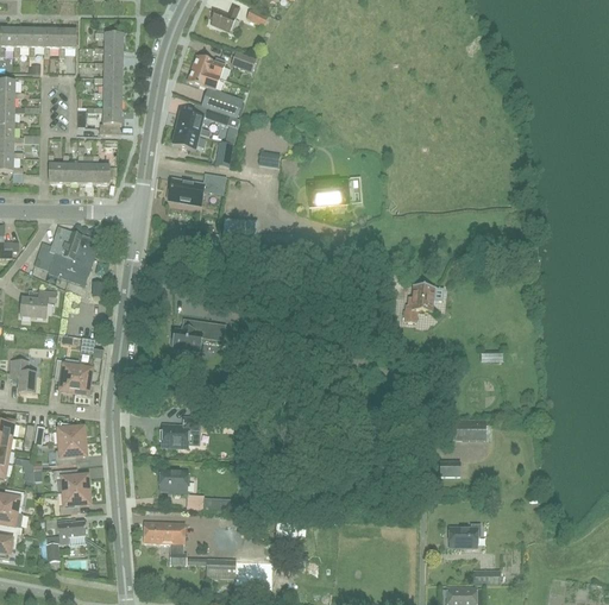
[(212,20),(212,23),(230,31),(240,7),(233,5),(228,14),(224,12),(224,14),(217,11),(215,13),(213,12),(211,19),(212,20)]
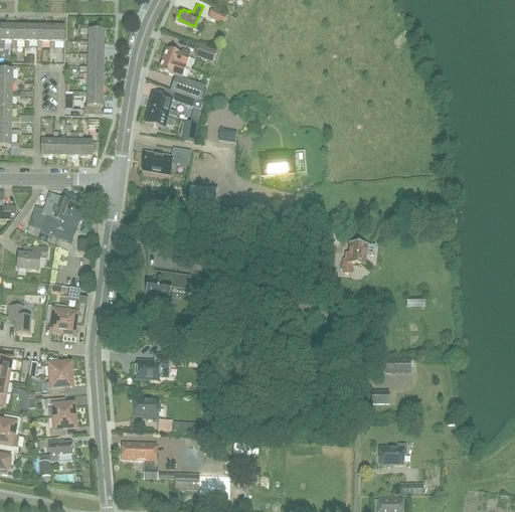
[(222,21),(226,13),(212,6),(208,14),(222,21)]
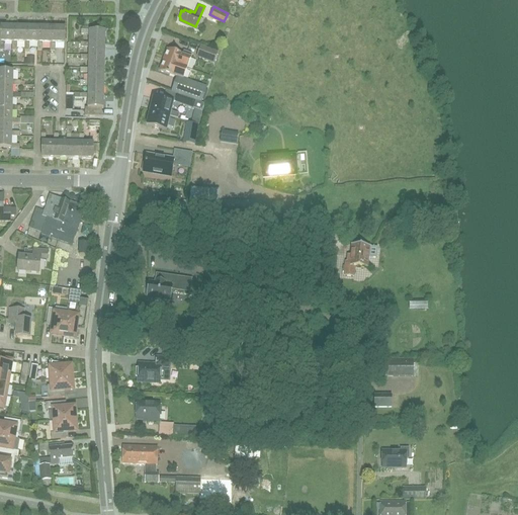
[(13,23),(0,23),(0,33),(0,48),(4,48),(4,39),(12,39),(13,23)]
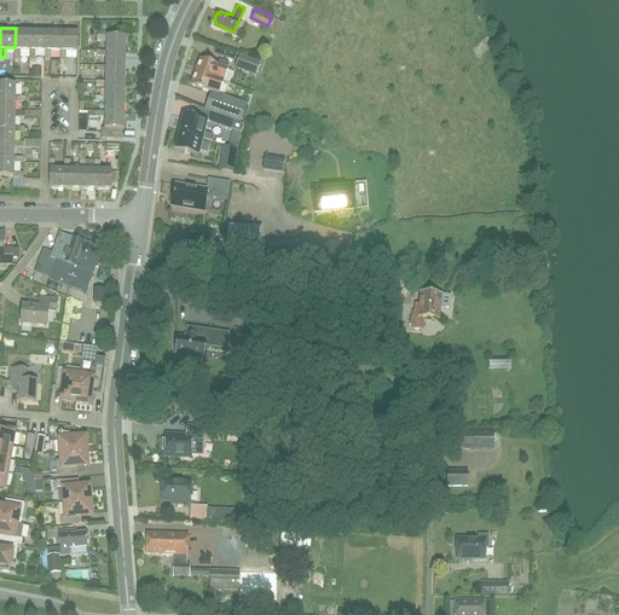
[(32,29),(16,28),(15,47),(15,57),(19,57),(19,47),(30,47),(32,29)]
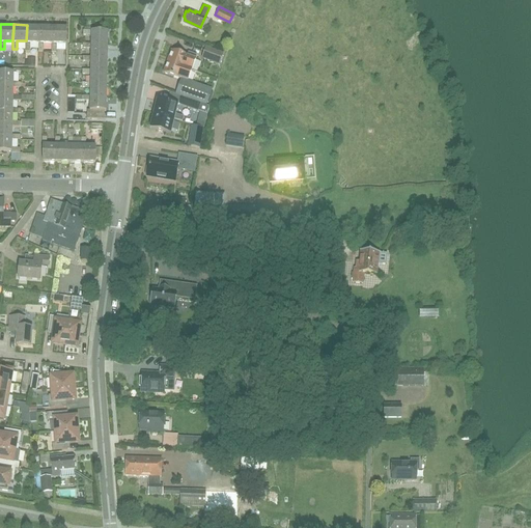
[(39,25),(27,25),(26,40),(25,50),(30,50),(30,40),(38,42),(39,42),(39,25)]
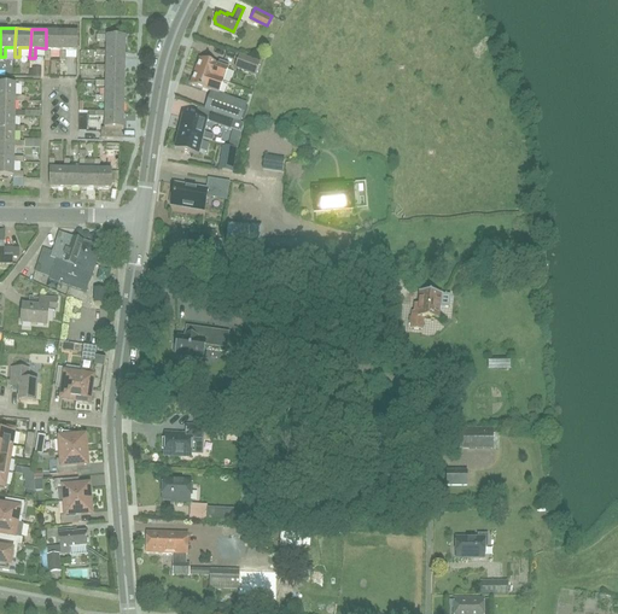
[(62,29),(46,29),(46,48),(45,48),(45,58),(50,58),(51,48),(60,48),(62,29)]
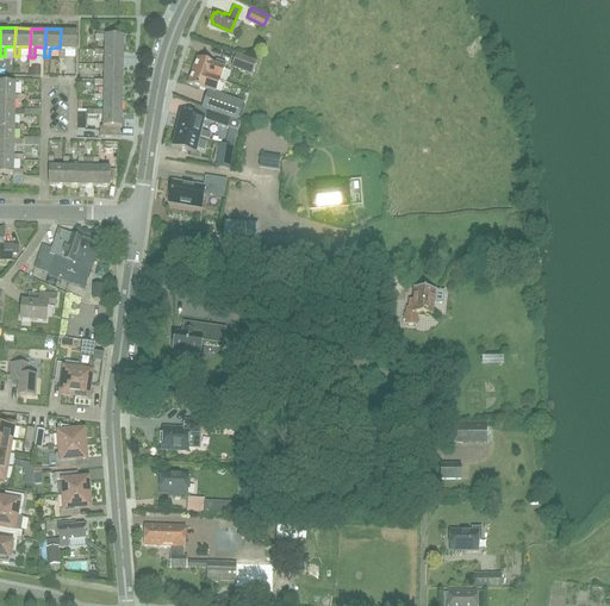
[(76,30),(61,29),(60,48),(58,57),(64,57),(64,48),(76,48),(76,30)]
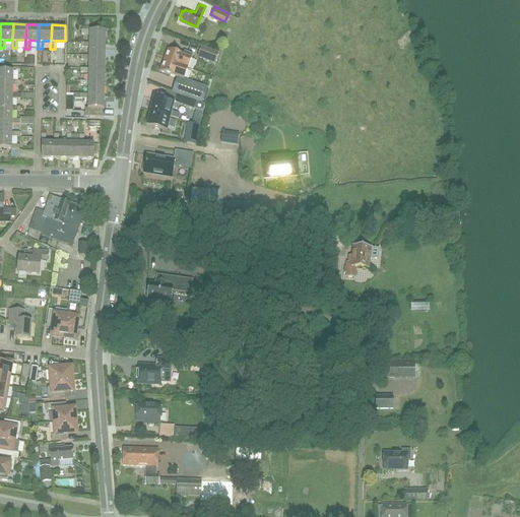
[(89,42),(105,42),(106,28),(90,28),(90,27),(81,27),(81,31),(89,33),(89,41),(89,42)]
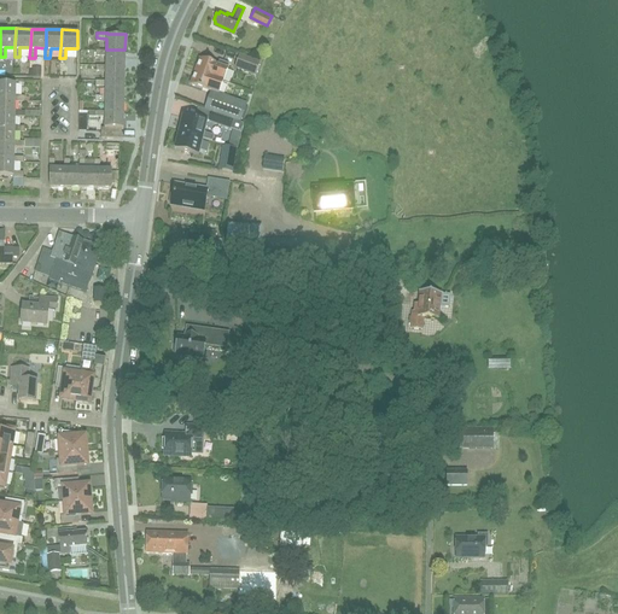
[(105,64),(124,65),(124,50),(106,50),(106,48),(97,48),(95,53),(106,53),(105,63),(105,64)]
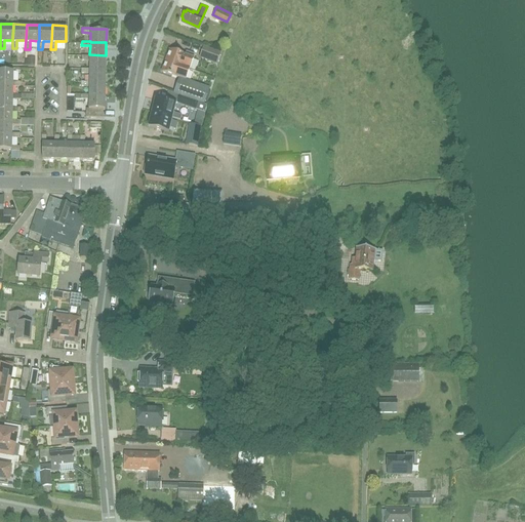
[(199,55),(216,62),(221,50),(203,43),(199,55)]
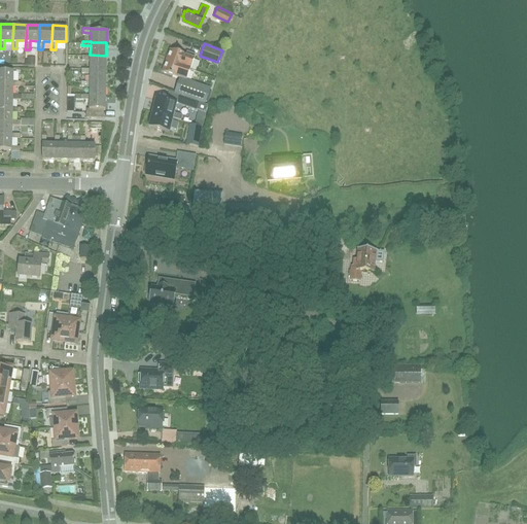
[(171,47),(167,59),(189,67),(196,51),(187,48),(185,53),(171,47)]
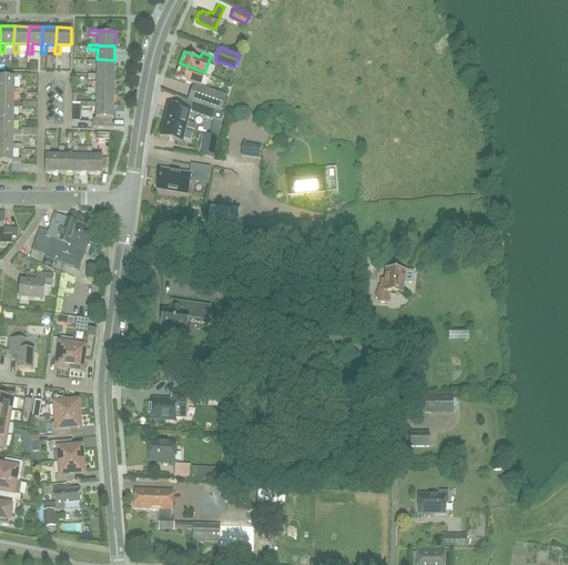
[(67,69),(68,56),(54,56),(54,62),(60,62),(60,69),(67,69)]
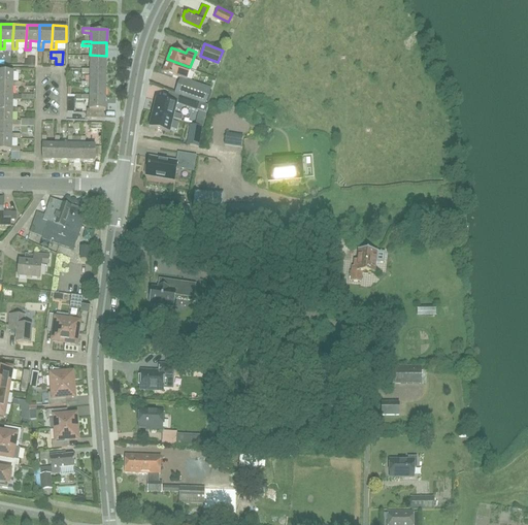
[(90,68),(106,68),(106,56),(90,55),(90,54),(81,54),(81,59),(91,59),(90,67),(90,68)]
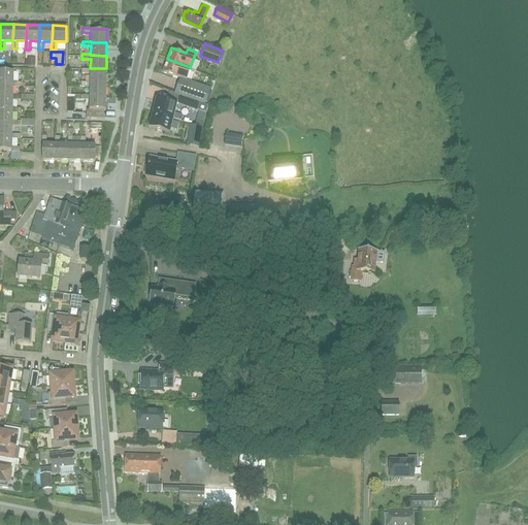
[(190,67),(167,59),(163,70),(179,75),(180,75),(175,92),(178,93),(197,100),(205,103),(211,87),(188,78),(191,67),(190,67)]
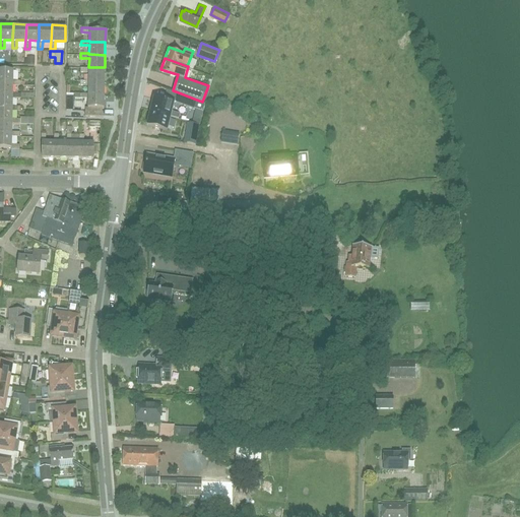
[(88,79),(105,80),(105,67),(88,67),(88,66),(80,66),(80,70),(88,70),(88,78),(88,79)]
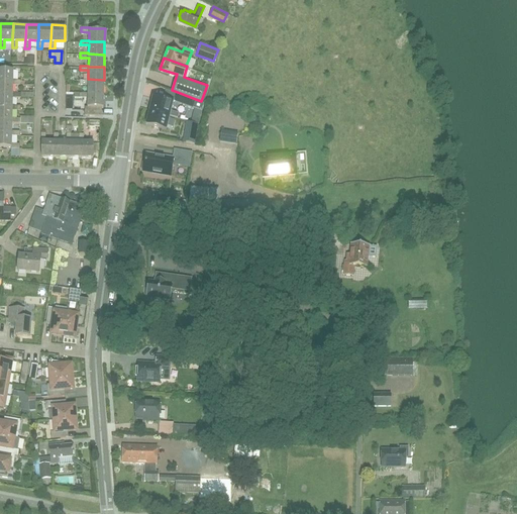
[(13,69),(0,68),(0,81),(13,82),(13,83),(21,83),(21,78),(13,78),(13,69)]
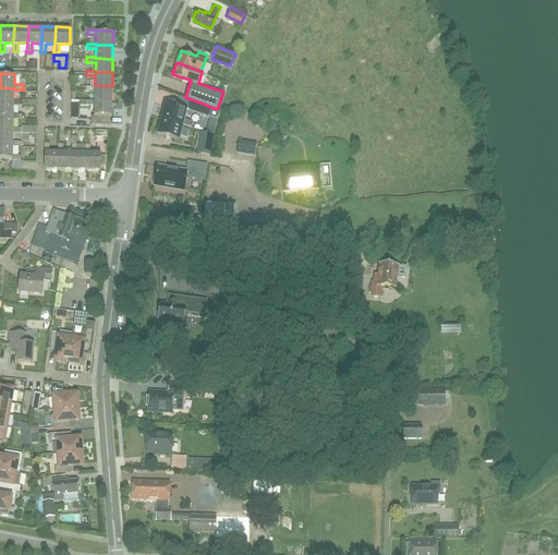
[(95,99),(111,99),(112,86),(95,85),(95,84),(86,84),(86,89),(95,89),(95,98),(95,99)]
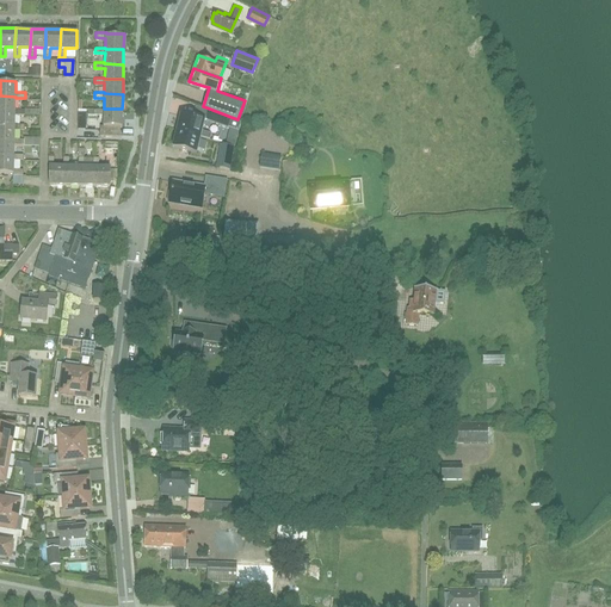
[(16,97),(0,95),(0,111),(16,111),(14,112),(24,113),(25,107),(16,107),(16,98),(16,97)]
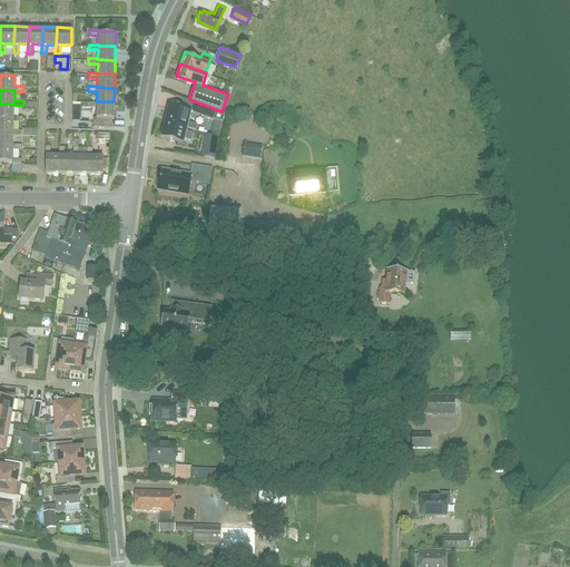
[(94,125),(112,126),(112,116),(114,116),(114,101),(97,101),(97,100),(88,100),(76,100),(74,100),(74,105),(97,106),(97,116),(94,116),(94,125)]
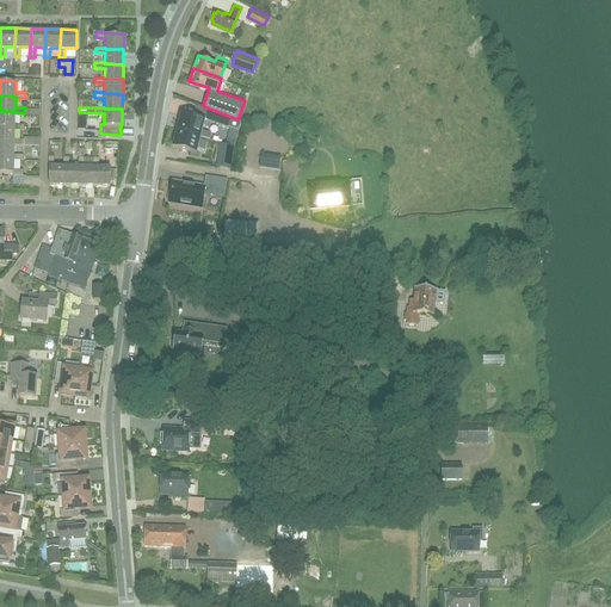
[(207,107),(204,115),(226,123),(228,116),(207,107)]
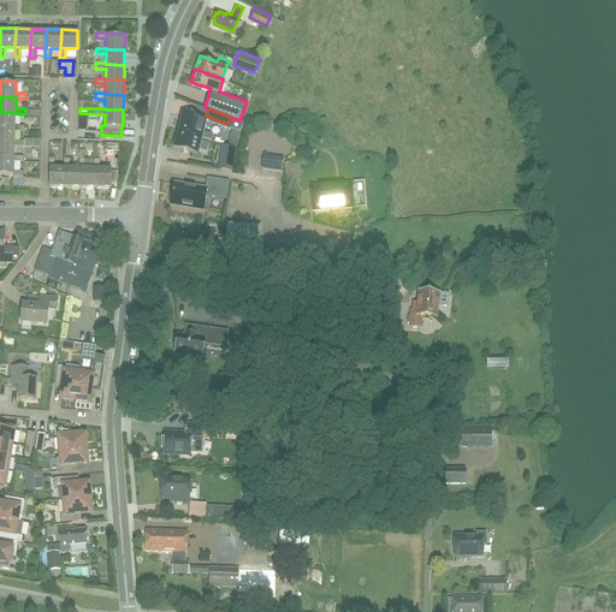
[(16,112),(0,112),(0,126),(15,128),(15,129),(24,129),(24,124),(15,123),(15,113),(16,112)]
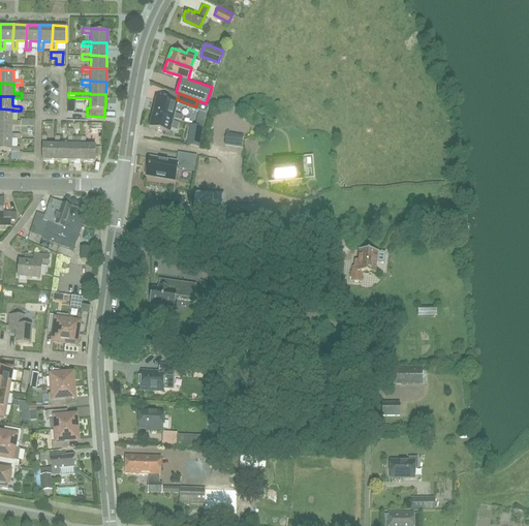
[(177,102),(156,97),(153,111),(174,116),(182,118),(183,113),(175,111),(177,102)]
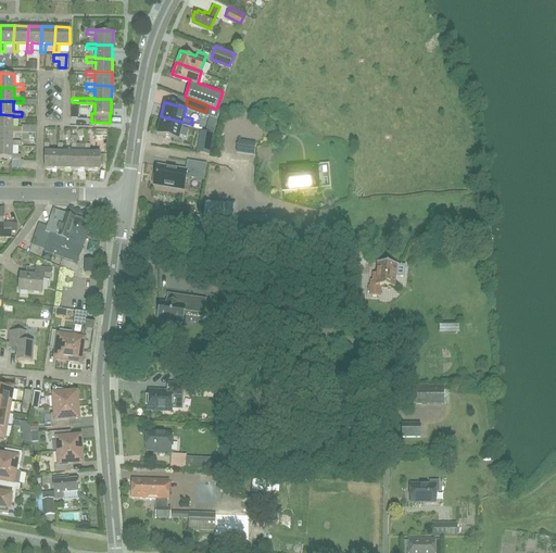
[(13,115),(0,114),(0,128),(13,129),(13,130),(22,130),(22,125),(13,125),(13,116),(13,115)]
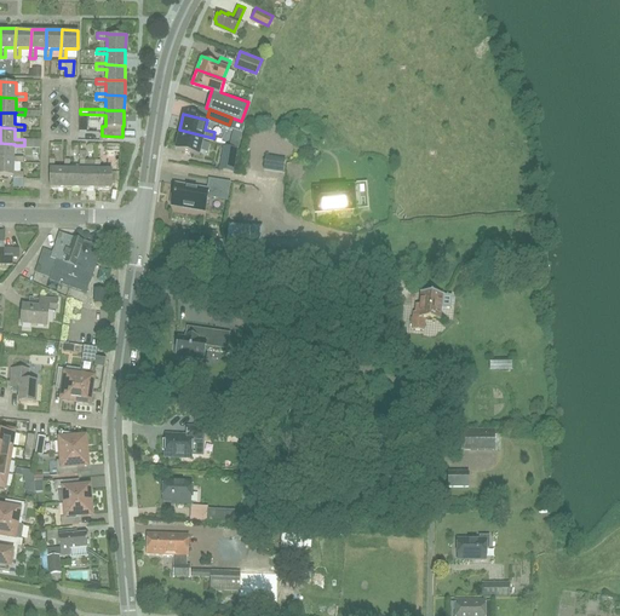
[(204,136),(179,130),(176,147),(199,153),(204,136)]
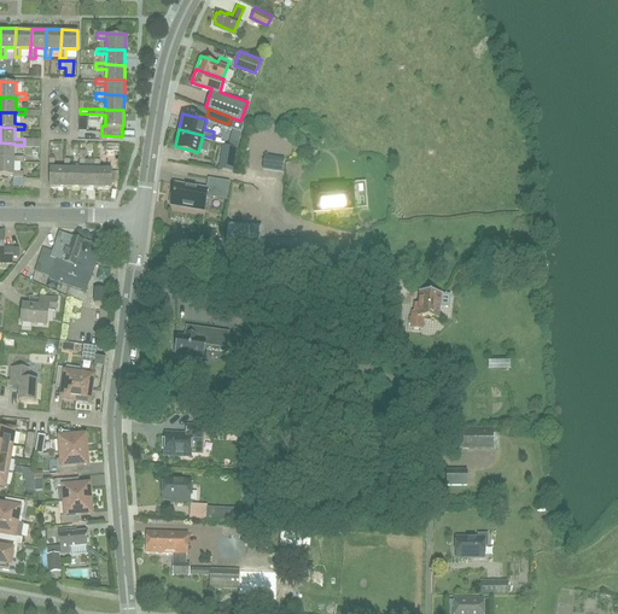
[(15,144),(0,142),(0,158),(15,158),(15,159),(24,161),(24,155),(15,155),(15,145),(15,144)]
